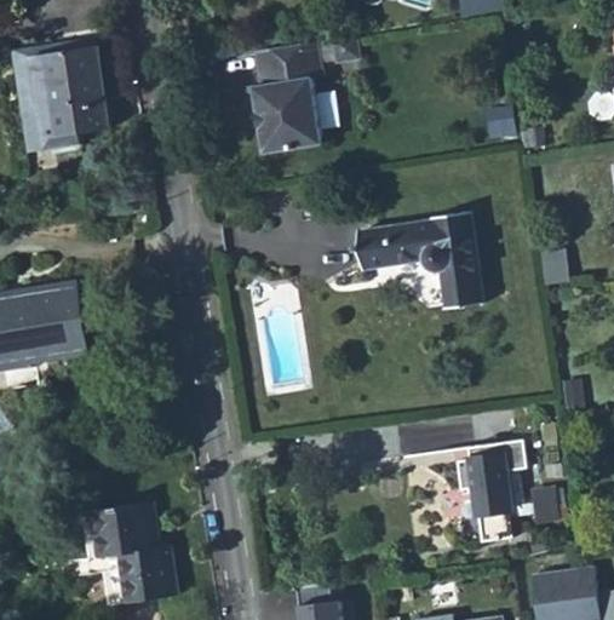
[(330,38),(333,62),(356,57),(353,34),(330,38)]
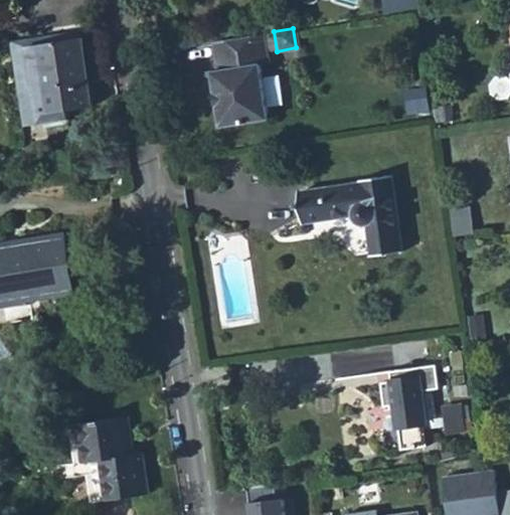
[(58,40),(11,48),(21,111),(42,108),(44,122),(65,118),(64,109),(91,104),(78,30),(57,33),(58,40)]
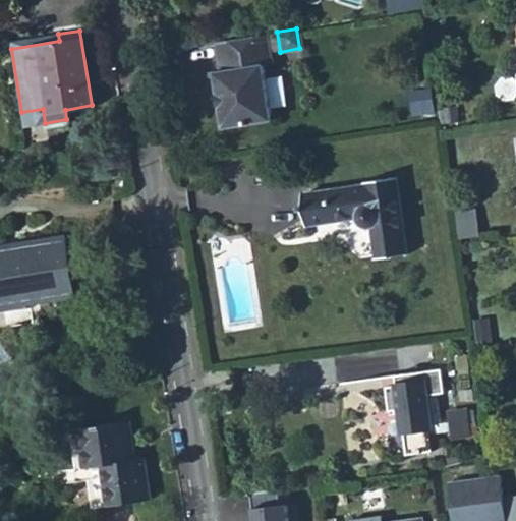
[(11,42),(11,49),(59,41),(58,34),(11,42)]
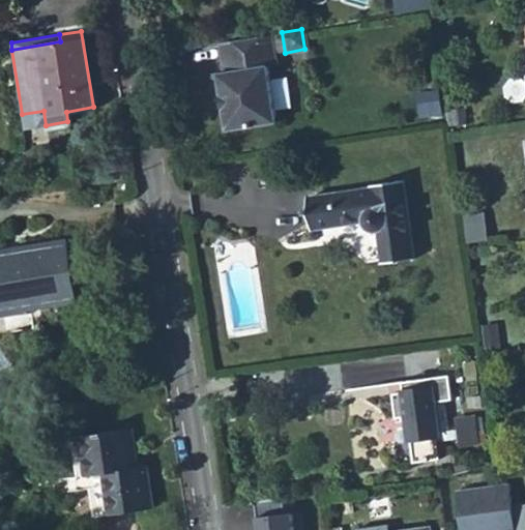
[(214,72),(224,129),(273,121),(264,64),(274,63),(269,34),(215,42),(221,71),(214,72)]
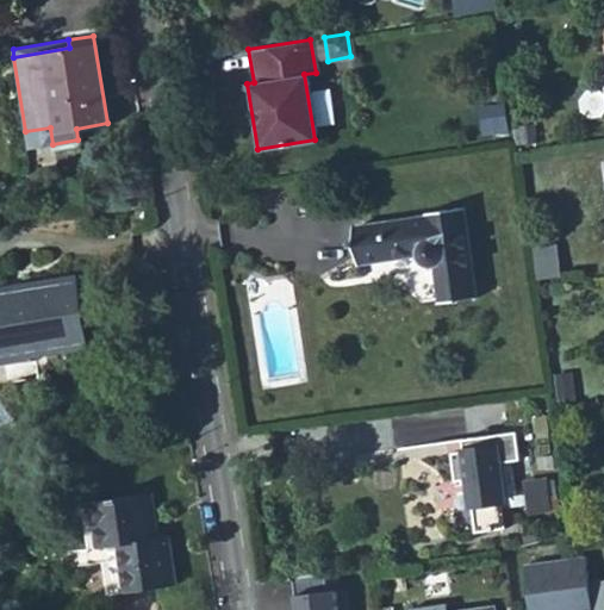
[(478,107),(480,129),(502,125),(499,105),(478,107)]
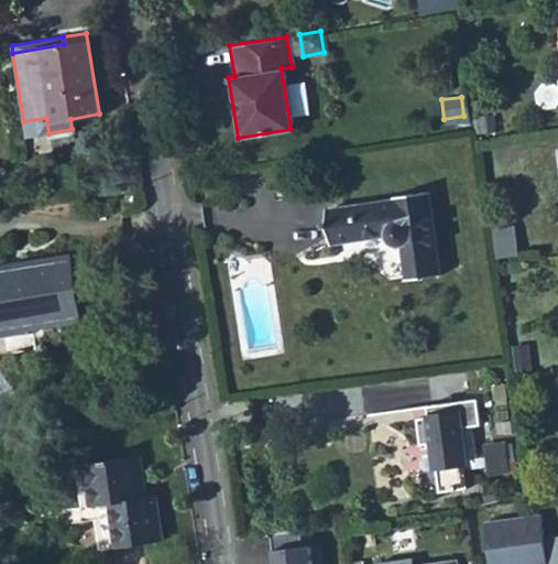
[(476,118),(477,131),(490,130),(489,117),(476,118)]
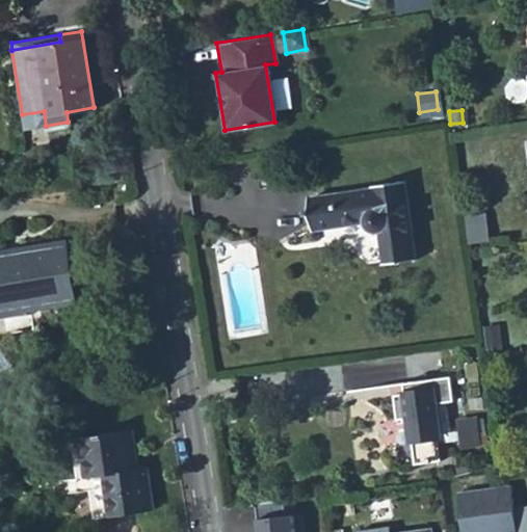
[(22,114),(25,129),(46,126),(44,111),(22,114)]
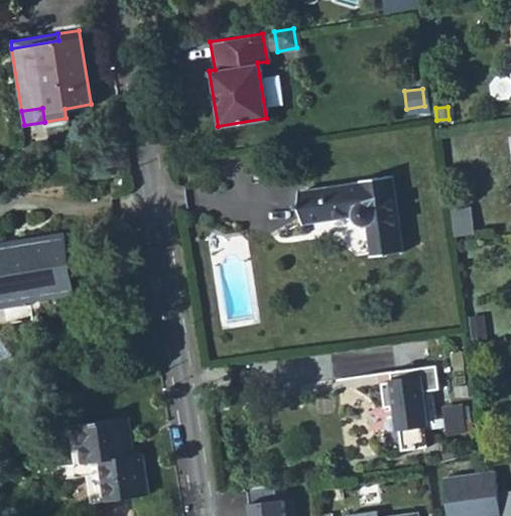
[(359,183),(295,192),(300,222),(353,215),(353,216),(354,218),(356,220),(357,221),(359,222),(361,223),(363,224),(365,224),(370,256),(399,252),(388,176),(358,180),(359,183)]
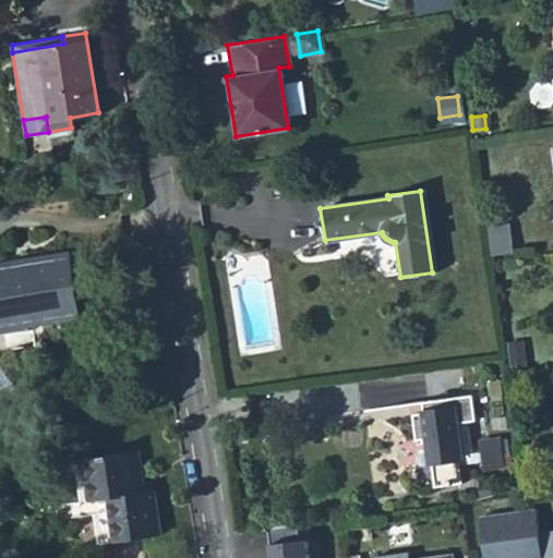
[(0,327),(77,316),(68,253),(0,263),(0,327)]
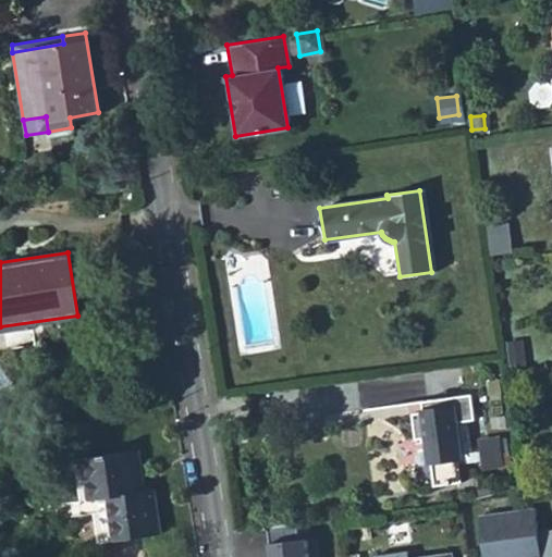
[(467,394),(417,401),(419,411),(407,412),(412,440),(422,437),(425,461),(427,460),(431,486),(458,482),(455,457),(456,457),(452,422),(470,420),(467,394)]
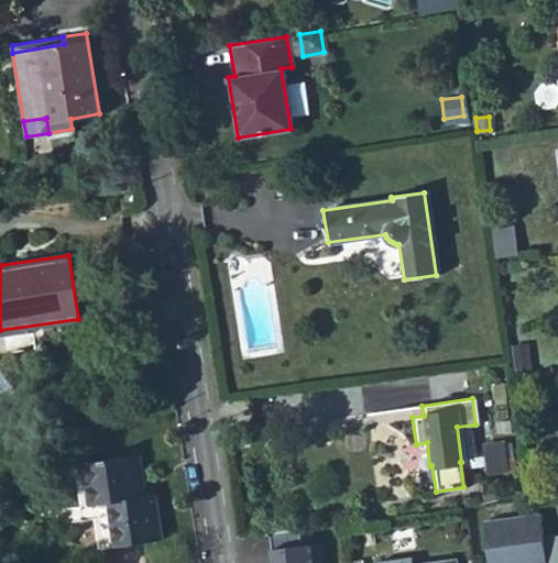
[(83,463),(97,549),(160,538),(153,494),(140,496),(138,475),(140,475),(137,454),(83,463)]
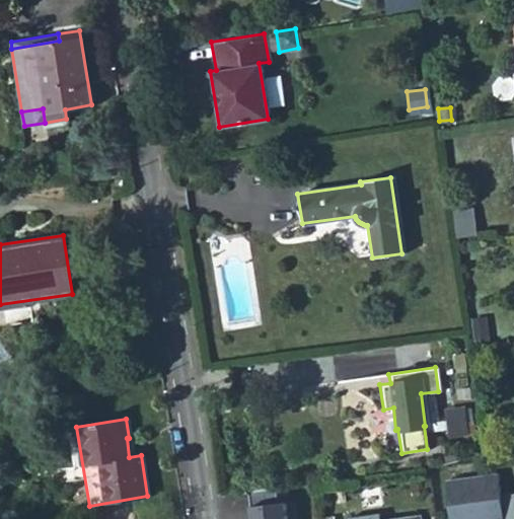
[(513,518),(513,498),(513,493),(497,495),(494,473),(443,479),(447,518),(513,518)]
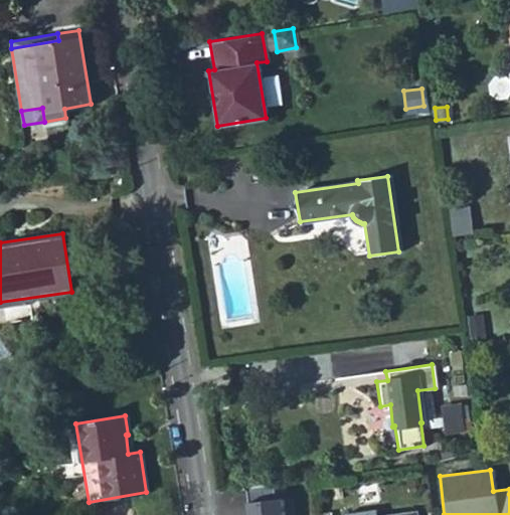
[(271,483),(242,486),(245,514),(281,514),(279,498),(273,499),(271,483)]
